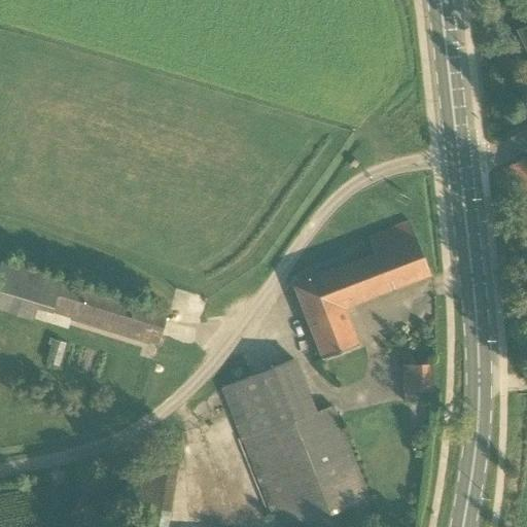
[(526,50),(526,25),(517,30),(526,50)]
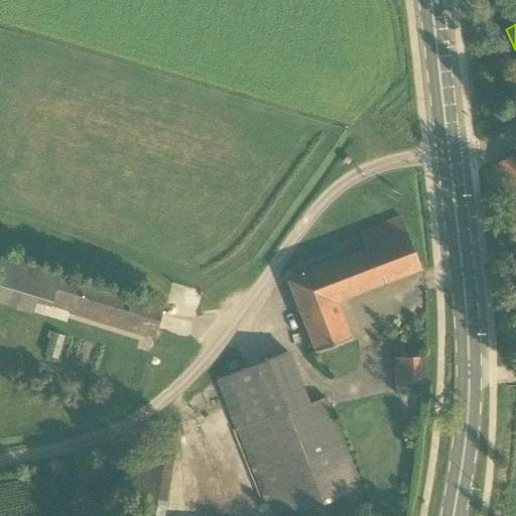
[(288,280),(312,346),(315,353),(351,339),(336,301),(420,269),(400,217),(360,232),(367,249),(288,280)]
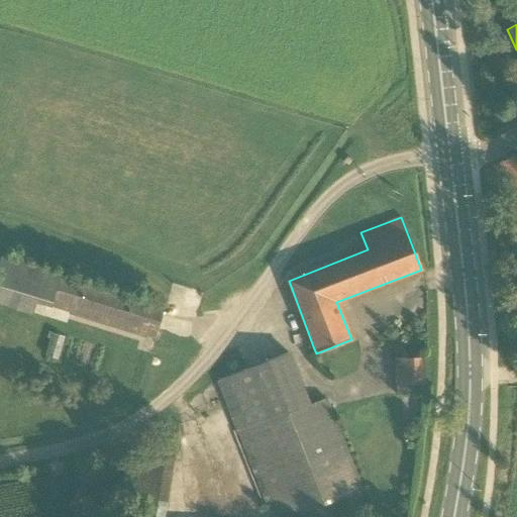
[(44,269),(34,300),(156,338),(166,307),(44,269)]
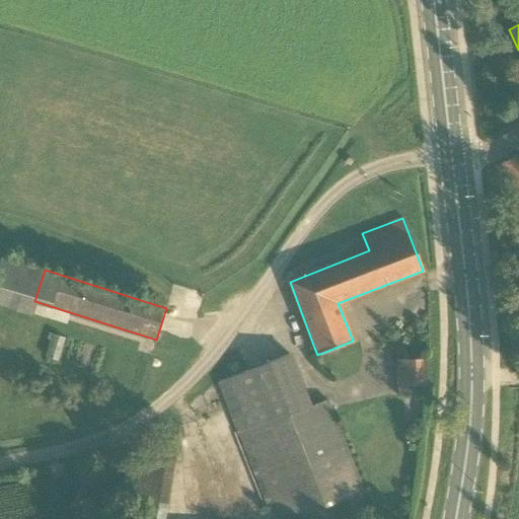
[(290,354),(244,372),(218,382),(269,511),(309,513),(332,504),(338,518),(360,518),(373,515),(327,399),(310,406),(290,354)]
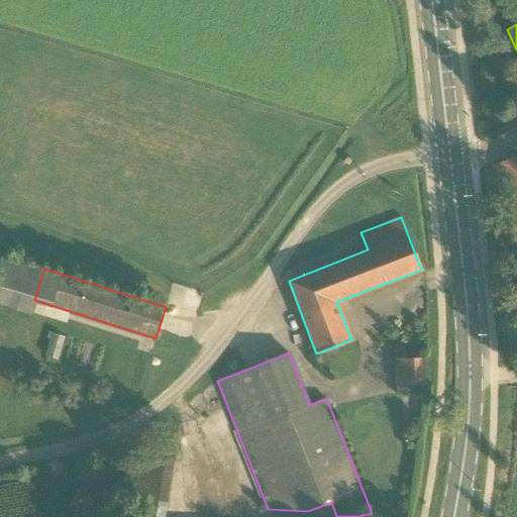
[(424,384),(424,357),(406,358),(406,354),(400,354),(400,358),(396,358),(397,395),(413,395),(413,394),(417,394),(417,384),(424,384)]
